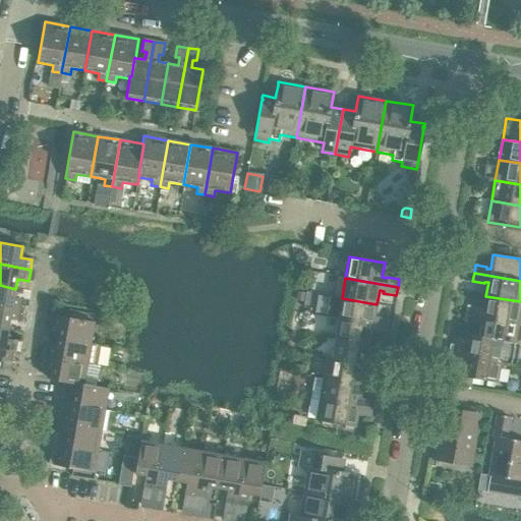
[(13,298),(15,289),(0,285),(0,306),(23,310),(25,300),(13,298)]
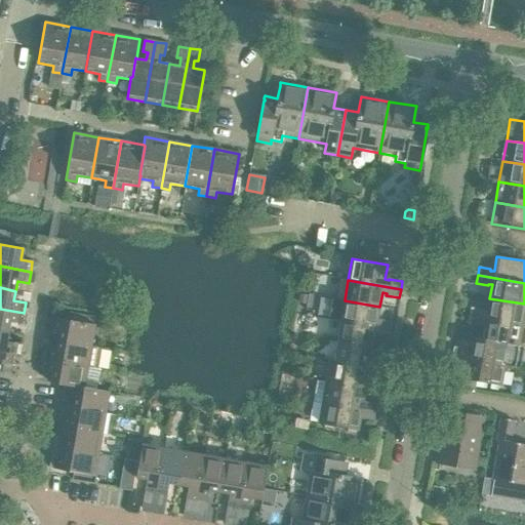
[(377,320),(379,307),(345,300),(332,298),(328,319),(340,321),(394,330),(395,322),(381,320),(381,321),(377,320)]
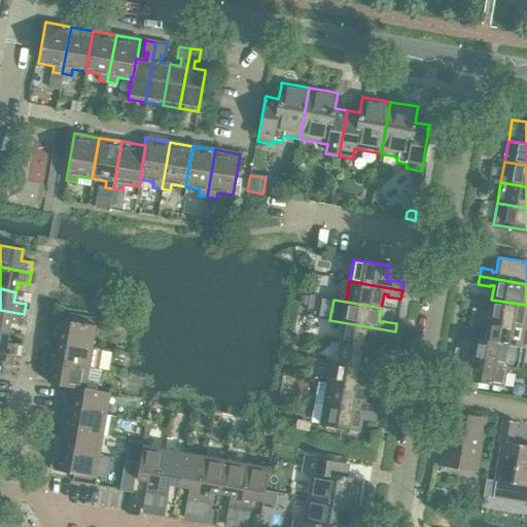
[(526,326),(526,305),(491,300),(489,313),(485,313),(485,311),(471,309),(470,317),(526,326)]
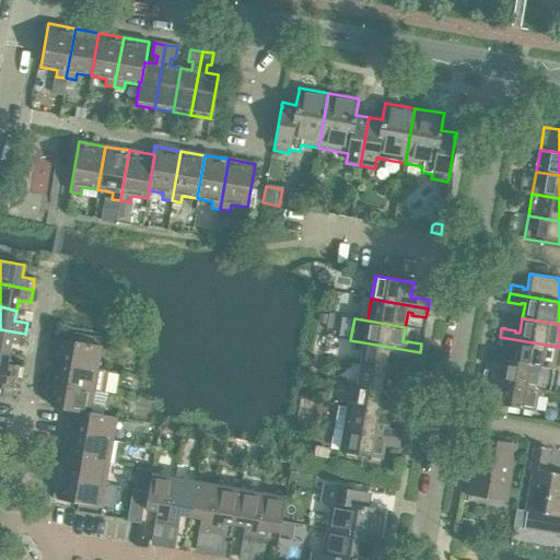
[(23,346),(25,334),(0,329),(0,352),(9,354),(10,343),(23,346)]
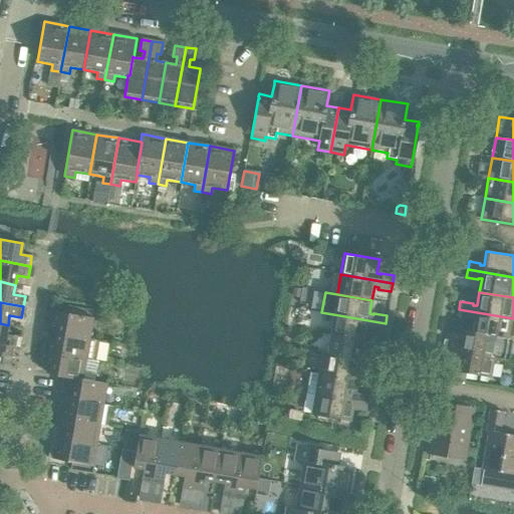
[(89,339),(92,318),(90,318),(91,310),(69,306),(67,313),(48,310),(46,321),(58,323),(56,333),(89,339)]
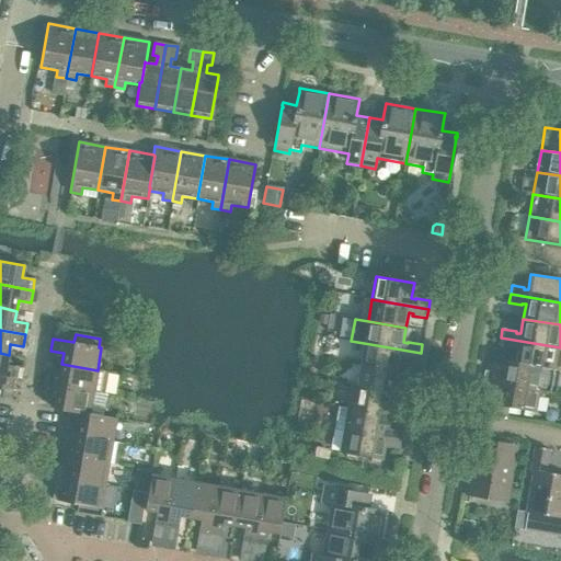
[(558,371),(560,355),(560,347),(501,338),(499,346),(513,348),(514,347),(518,347),(515,363),(542,368),(558,371)]
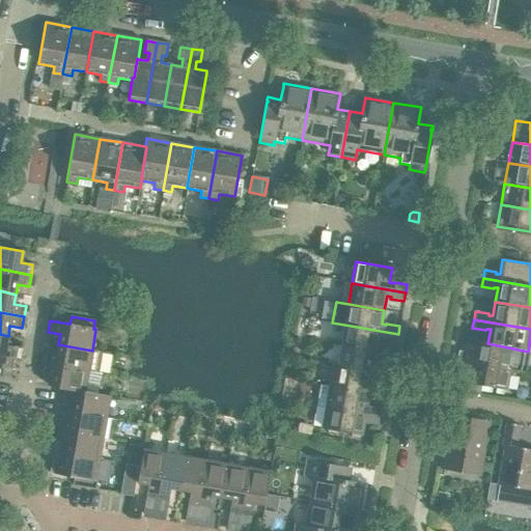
[(376,352),(380,337),(384,338),(383,340),(396,342),(398,334),(344,325),(341,345),(376,352)]
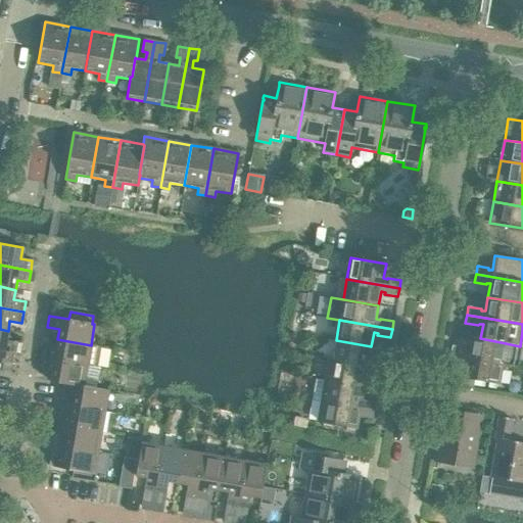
[(6,340),(8,331),(0,329),(0,349),(16,352),(17,342),(6,340)]
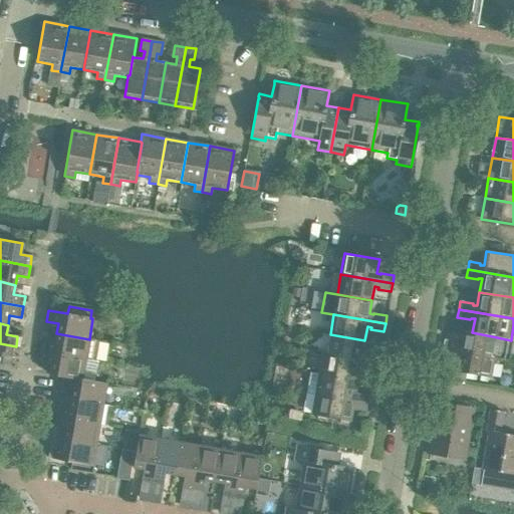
[(508,359),(511,340),(497,337),(472,332),(463,330),(461,342),(444,339),(442,348),(494,357),(508,359)]
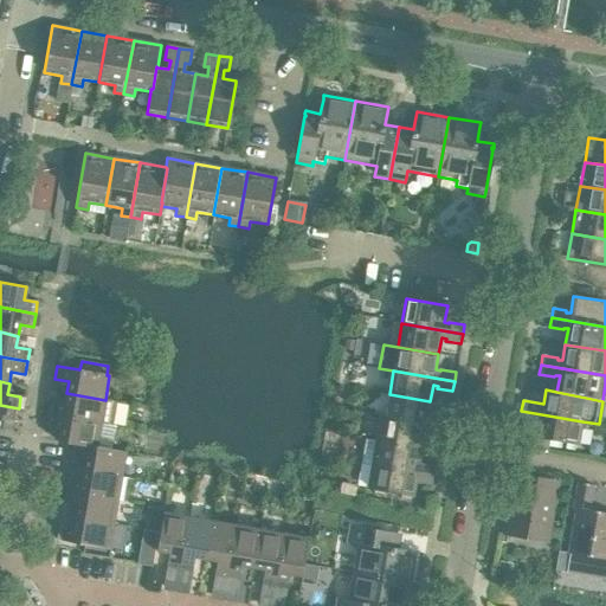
[(117,403),(105,400),(66,393),(64,405),(51,401),(49,414),(113,426),(117,403)]
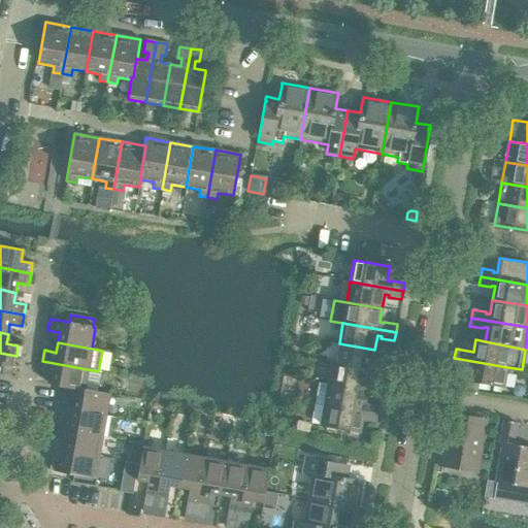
[(372,364),(374,350),(339,343),(335,364),(389,373),(390,365),(376,363),(376,364),(372,364)]
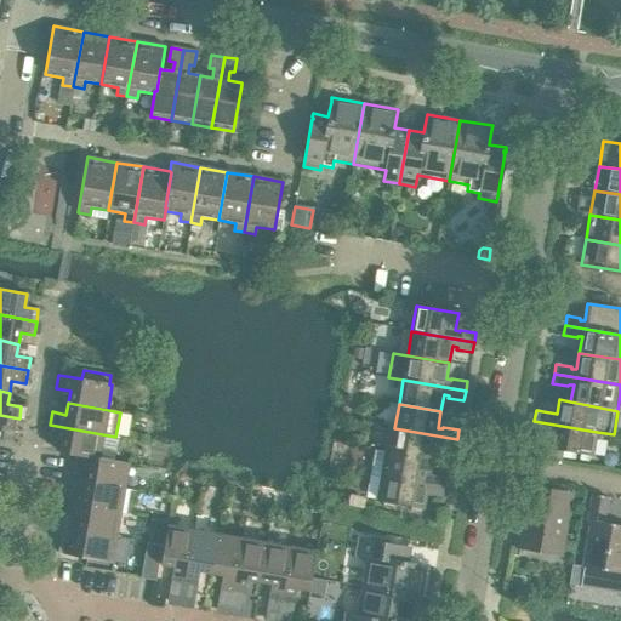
[(17,432),(20,419),(0,415),(0,442),(3,429),(17,432)]
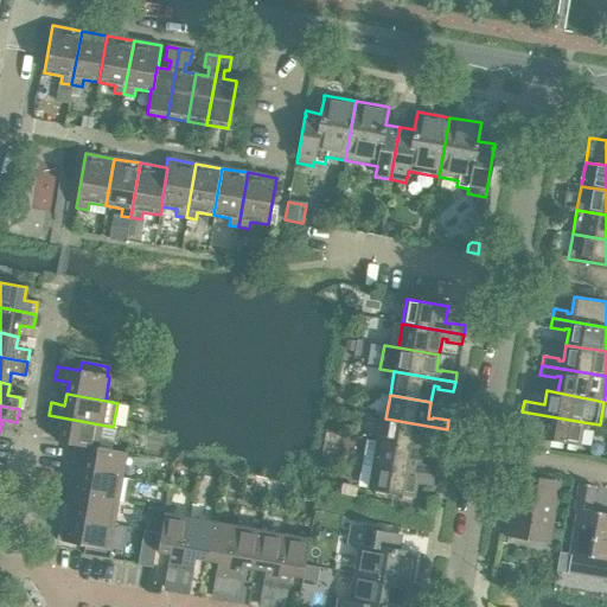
[(579,446),(583,422),(522,411),(521,421),(536,423),(536,421),(541,422),(538,439),(579,446)]
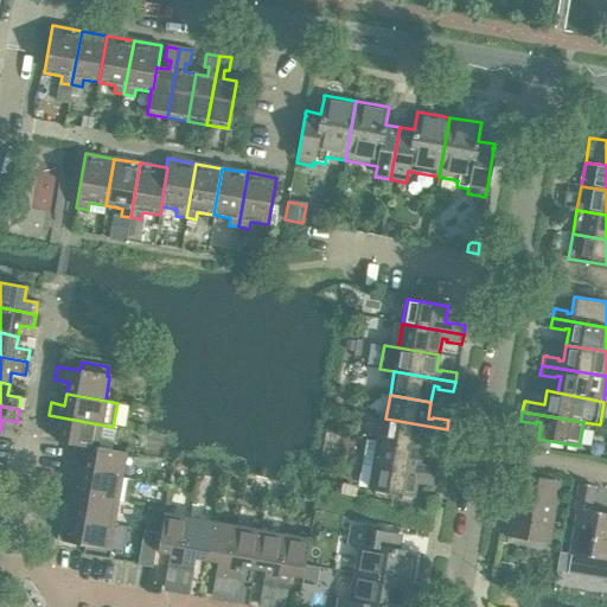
[(112,451),(116,427),(113,427),(49,415),(46,428),(61,430),(58,442),(74,445),(97,448),(97,447),(112,451)]
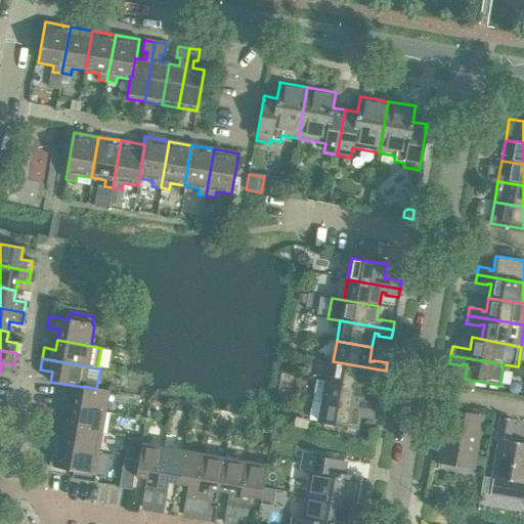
[(386,370),(333,361),(329,360),(324,381),(364,388),(367,375),(370,376),(370,377),(384,379),(386,370)]
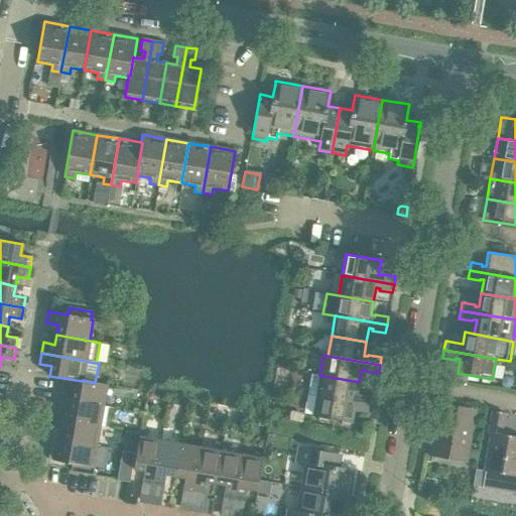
[(359,382),(319,375),(311,374),(307,394),(373,405),(374,397),(361,395),(361,397),(357,396),(359,382)]
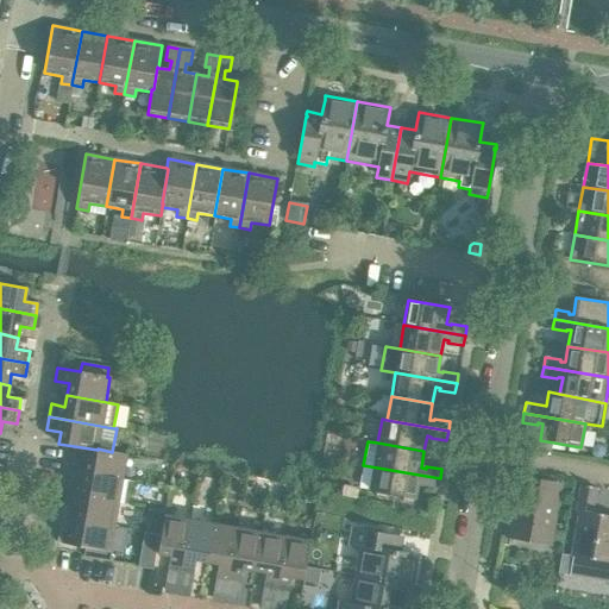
[(126,454),(112,452),(98,449),(98,450),(74,446),(71,458),(86,462),(83,472),(123,479),(126,454)]
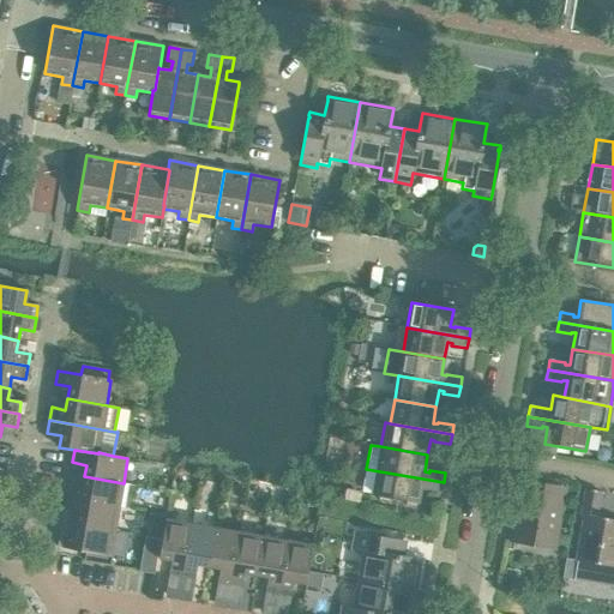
[(444,482),(366,469),(375,471),(372,495),(419,504),(422,487),(426,488),(426,489),(441,492),(444,482)]
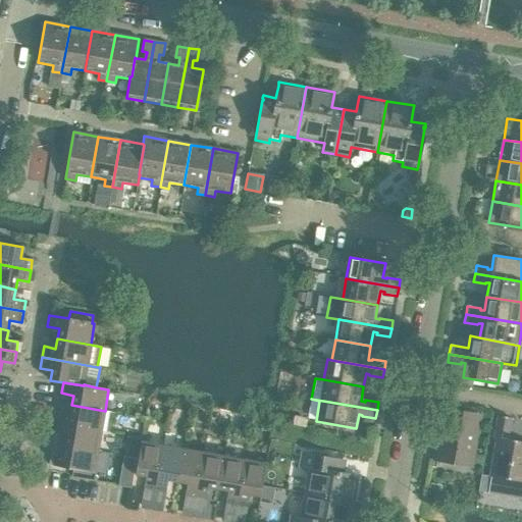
[(114,413),(105,411),(71,405),(69,414),(58,412),(56,423),(101,431),(111,433),(114,413)]
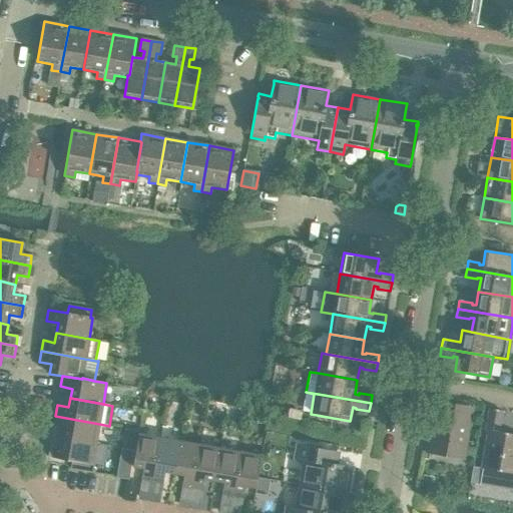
[(466,431),(470,409),(437,403),(429,449),(448,453),(448,455),(462,458),(465,441),(462,441),(464,430),(466,431)]
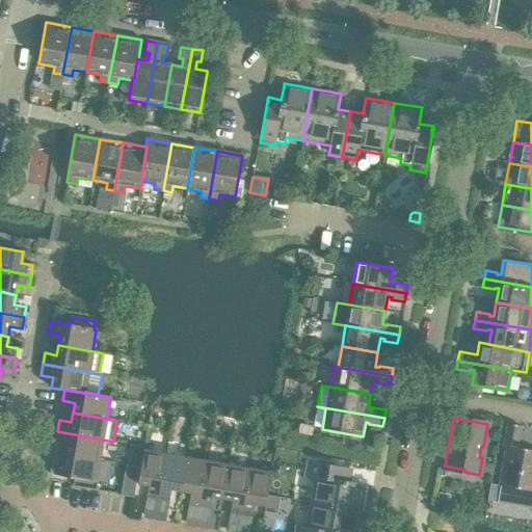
[(531,491),(531,450),(516,448),(521,426),(507,424),(503,447),(505,447),(499,485),(531,491)]
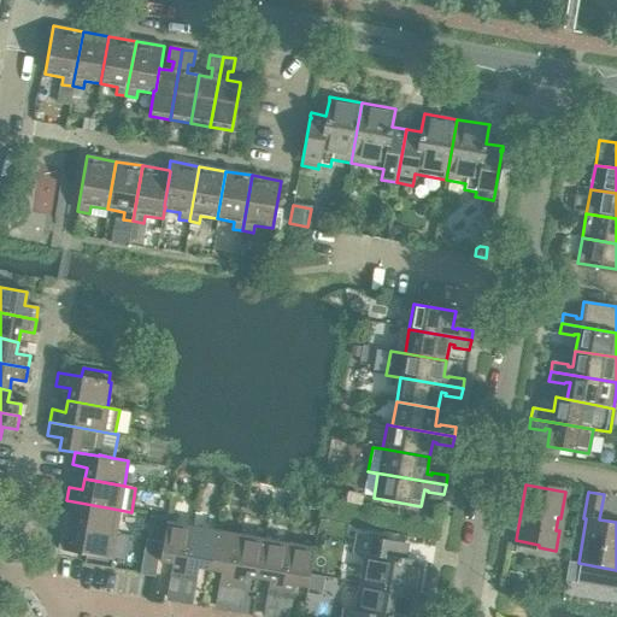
[(116,534),(119,510),(66,500),(64,513),(77,516),(76,527),(116,534)]
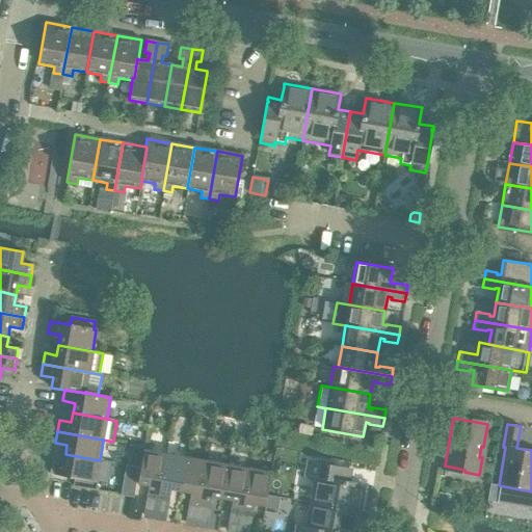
[(157,500),(165,454),(143,450),(137,484),(149,486),(147,498),(157,500)]
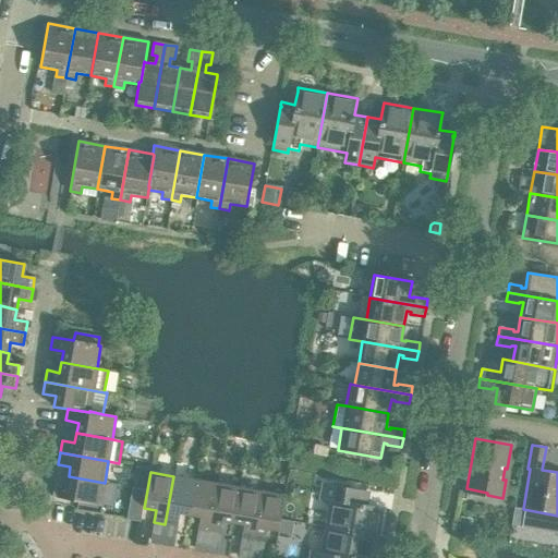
[(100,506),(105,483),(69,476),(67,486),(55,484),(52,497),(100,506)]
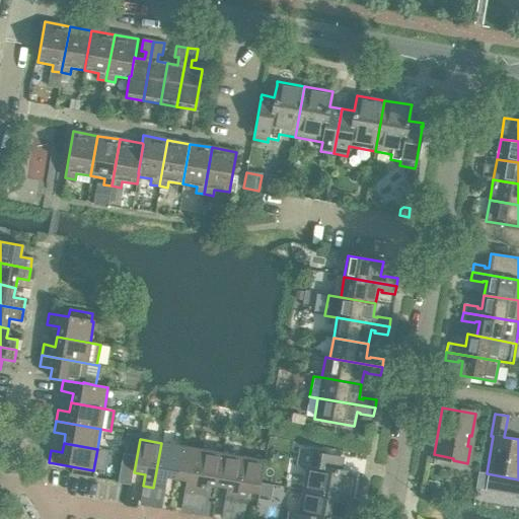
[(175,479),(181,446),(161,443),(153,488),(164,490),(166,477),(175,479)]
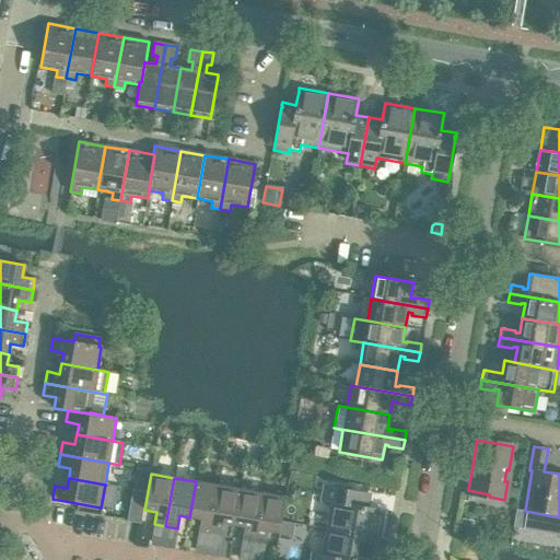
[(209,534),(218,486),(196,481),(189,517),(200,520),(198,532),(209,534)]
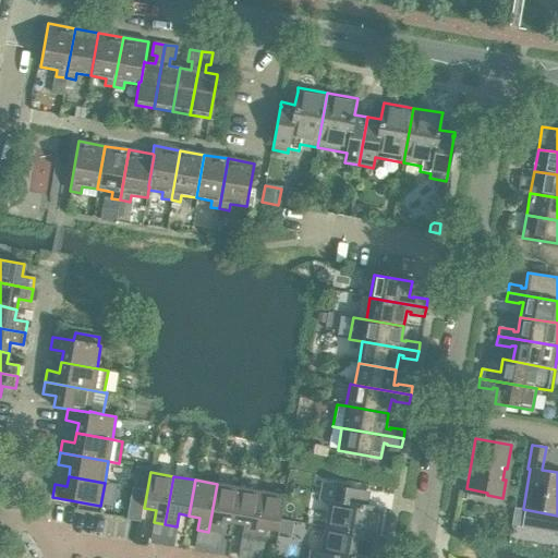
[(233,523),(239,487),(217,484),(208,532),(220,534),(222,521),(233,523)]
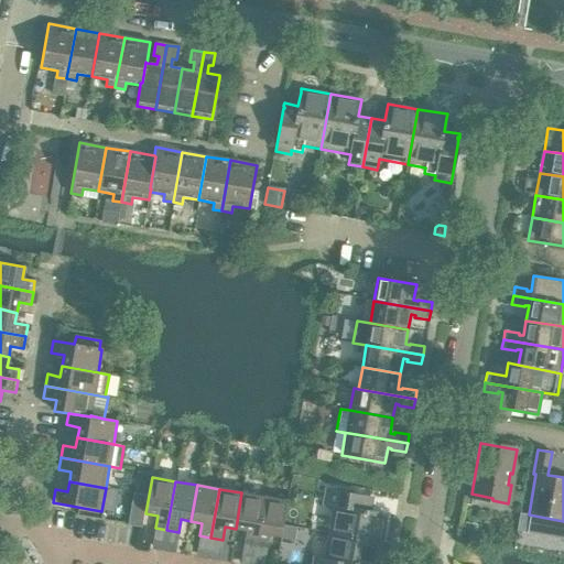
[(383,514),(372,512),(367,511),(369,497),(328,490),(326,506),(336,507),(332,533),(379,542),(380,533),(383,530),(386,522),(382,519),(383,514)]
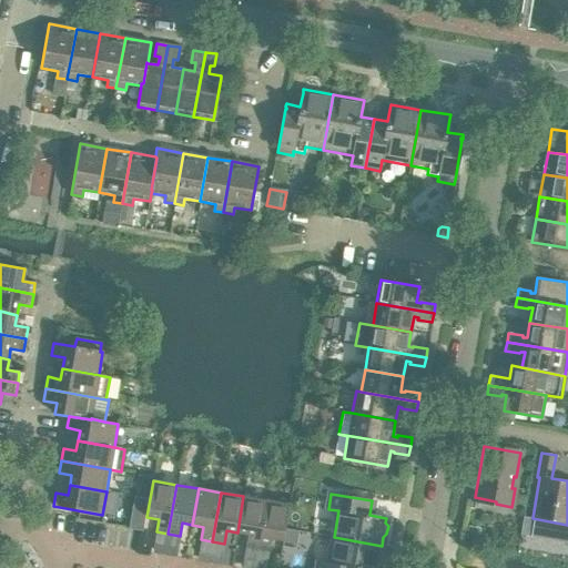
[(257,549),(265,500),(243,496),(237,533),(247,535),(245,547),(257,549)]
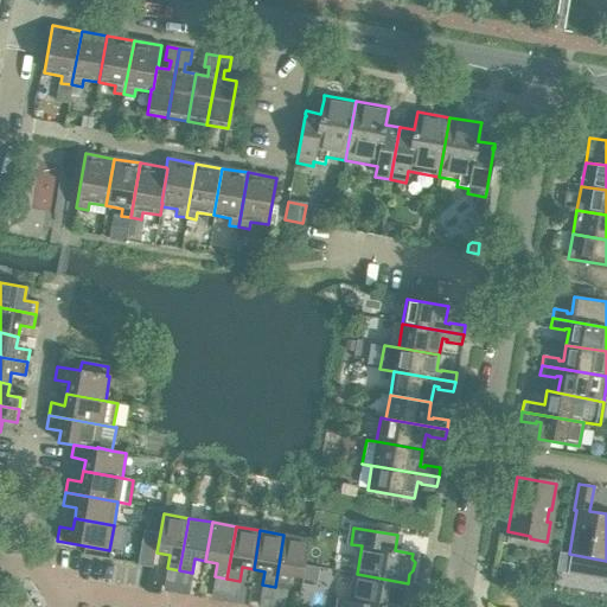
[(157,544),(158,535),(145,532),(144,542),(157,544)]
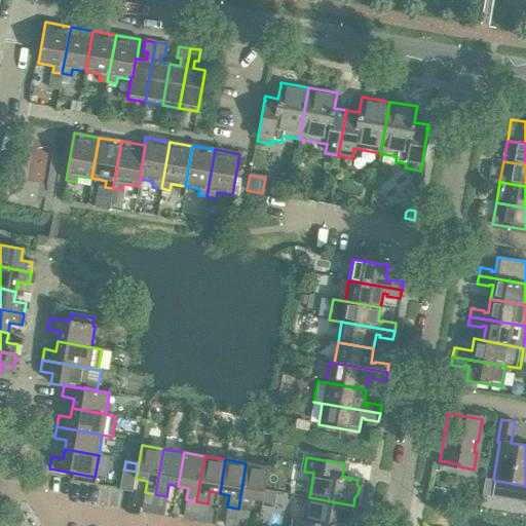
[(261,500),(267,467),(246,463),(238,509),(249,511),(251,498),(261,500)]
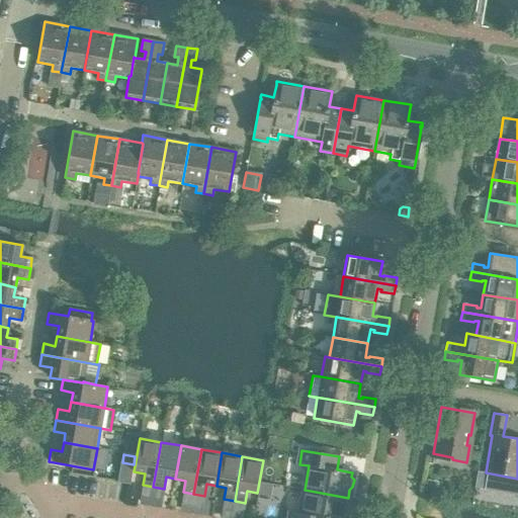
[(345,517),(347,517),(348,509),(346,506),(348,498),(305,490),(300,514),(290,513),(289,517),(345,517)]
